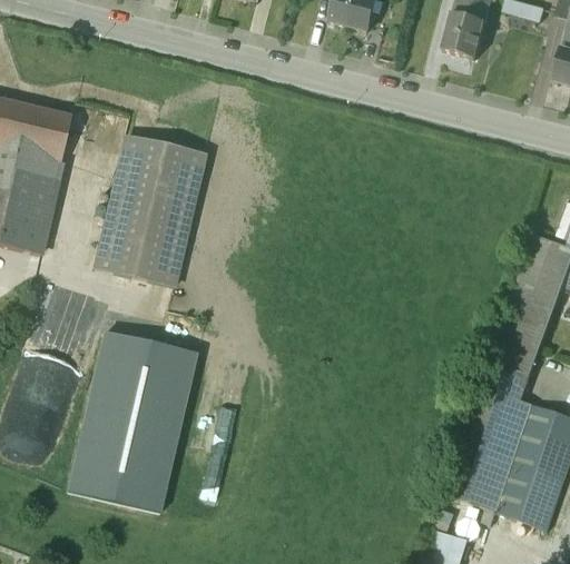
[(332,0),(327,19),(346,25),(353,0),(332,0)]
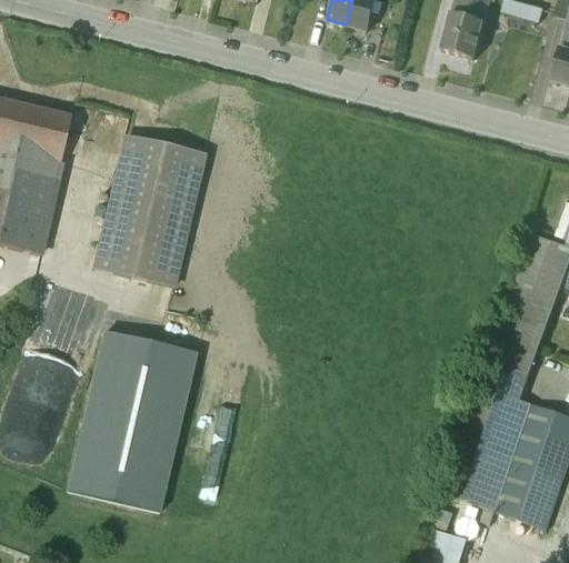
[(352,0),(346,24),(366,30),(373,0),(352,0)]
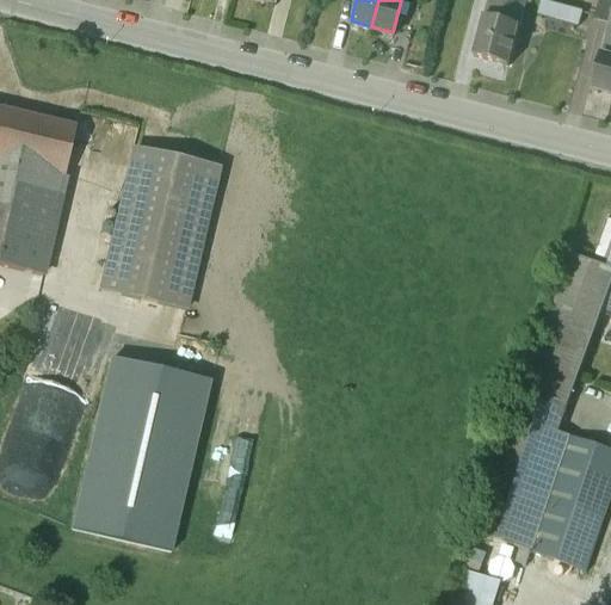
[(486,0),(483,13),(499,18),(504,0),(486,0)]
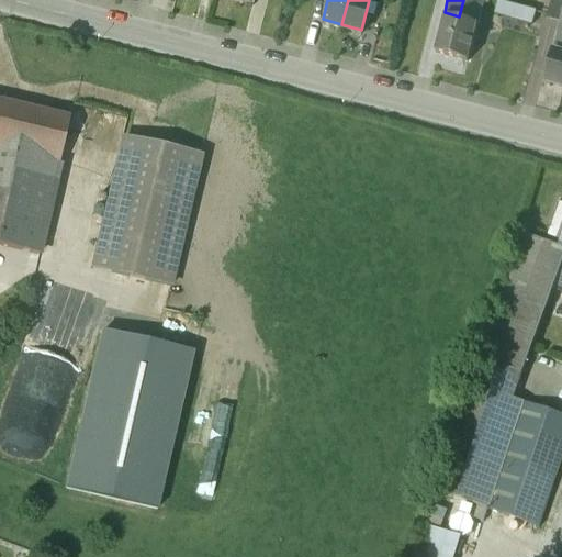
[(463,0),(459,17),(476,22),(481,0),(463,0)]
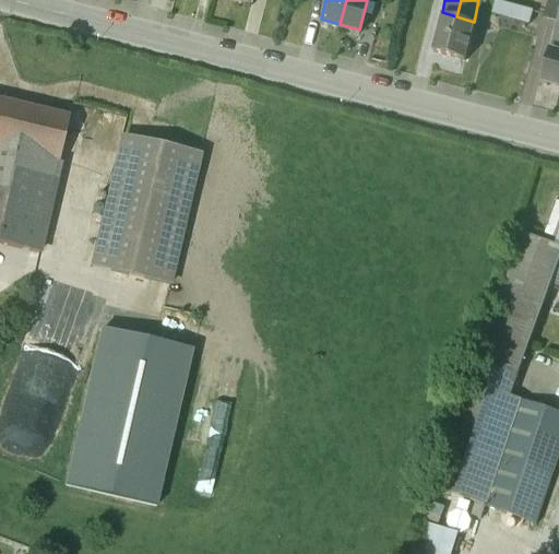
[(494,0),(491,10),(528,21),(531,8),(506,0),(494,0)]
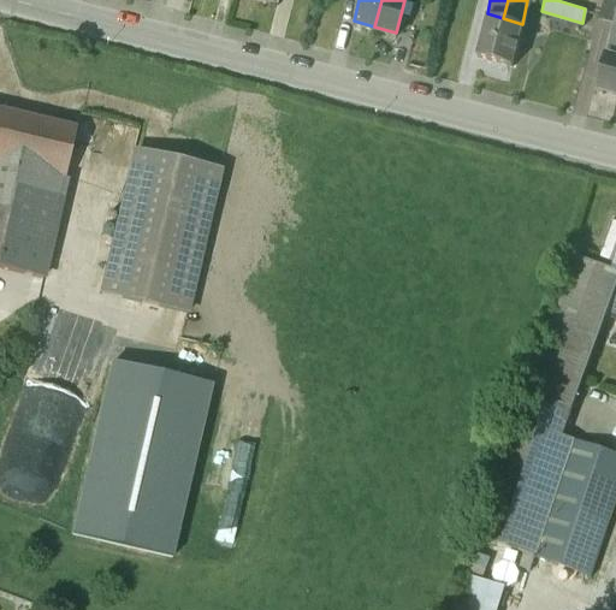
[(602,0),(598,16),(614,19),(615,11),(615,0),(602,0)]
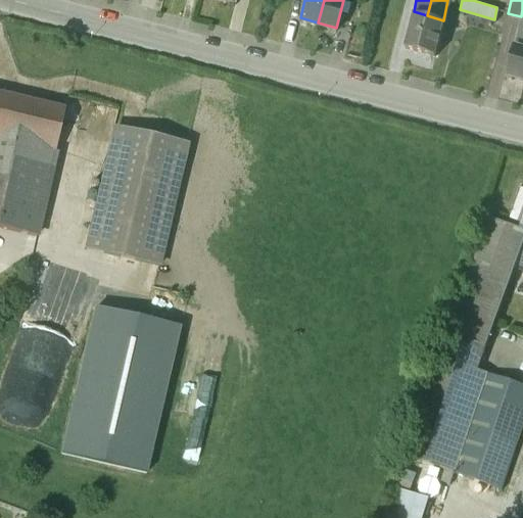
[(522,9),(521,16),(514,43),(522,44),(522,9)]
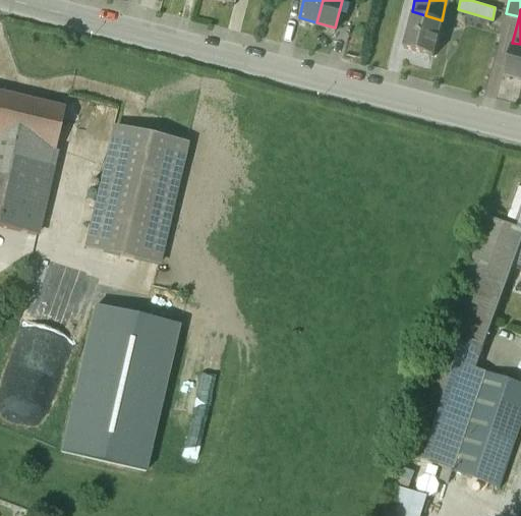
[(442,20),(425,15),(412,11),(403,46),(432,54),(442,20)]
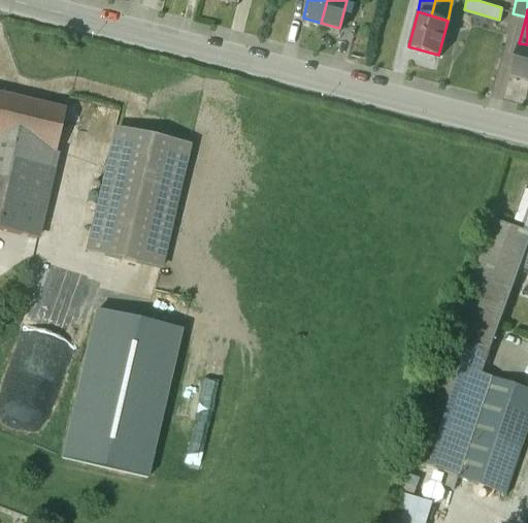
[(527,44),(519,43),(512,73),(527,77),(527,44)]
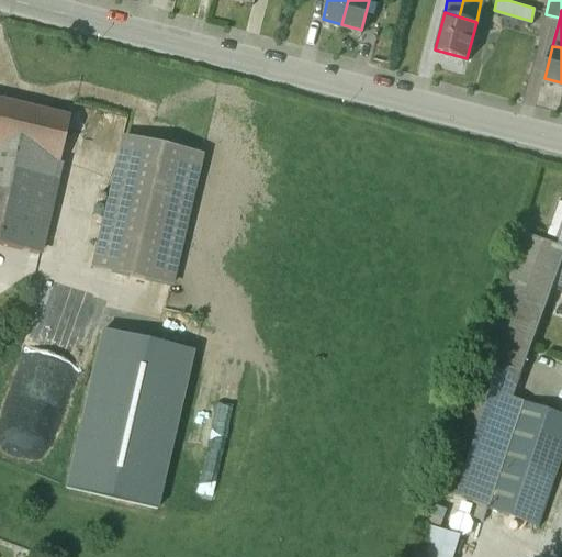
[(30,184),(15,243),(43,249),(75,112),(0,93),(0,142),(37,151),(30,184)]
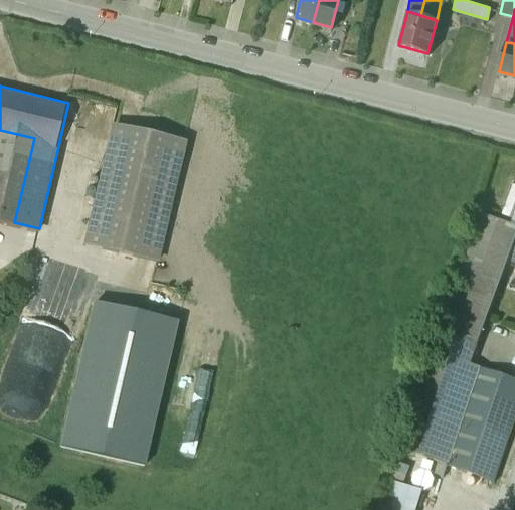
[(182,141),(112,124),(84,241),(155,258),(182,141)]
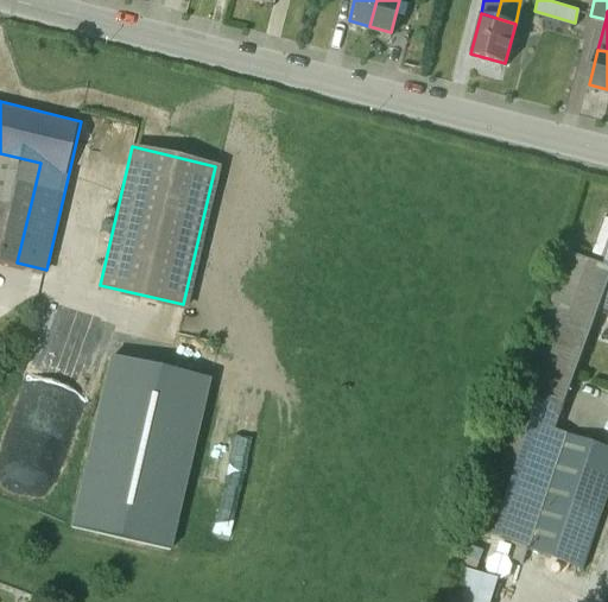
[(0,153),(0,190),(32,198),(40,163),(0,153)]
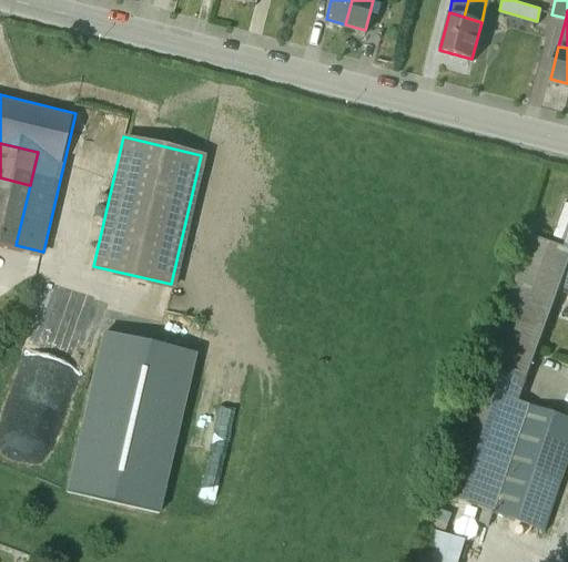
[(0,242),(16,245),(30,185),(0,177),(0,242)]
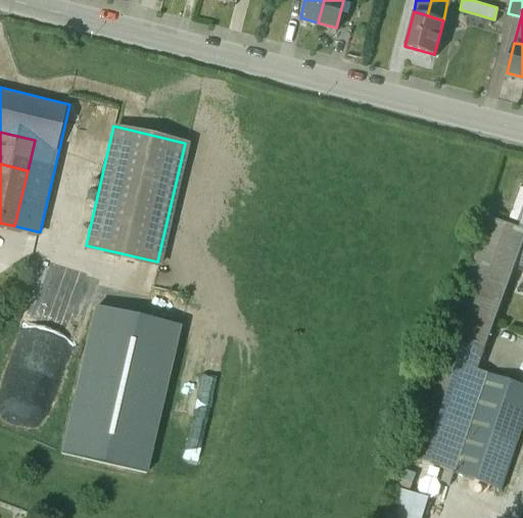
[(522,186),(520,186),(509,216),(522,221),(522,217),(522,186)]
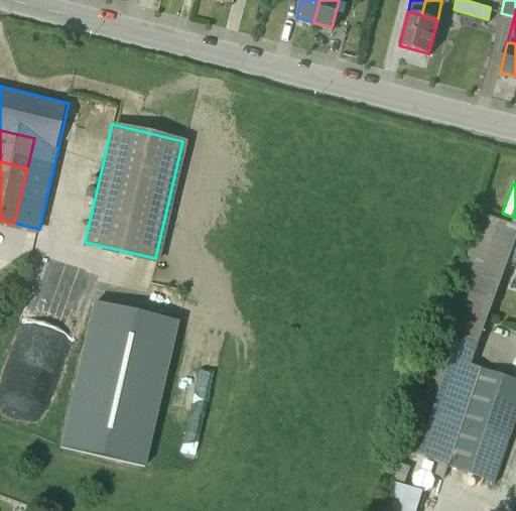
[(515,237),(515,224),(483,212),(440,326),(433,349),(471,362),(487,317),(510,254),(515,237)]
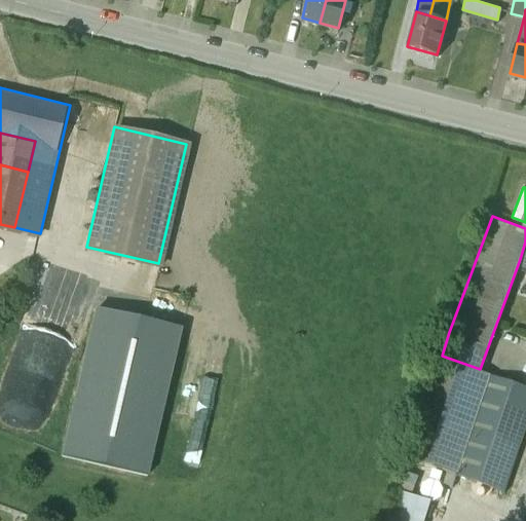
[(148,467),(182,328),(98,307),(64,447),(148,467)]
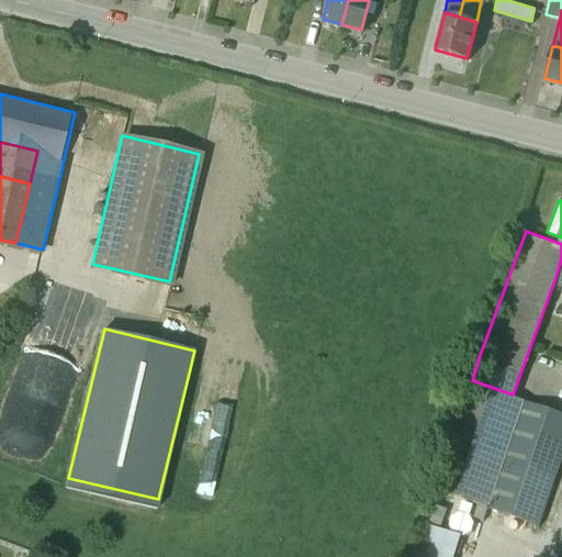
[(513,394),(472,380),(436,488),(489,505),(525,399),(513,394)]
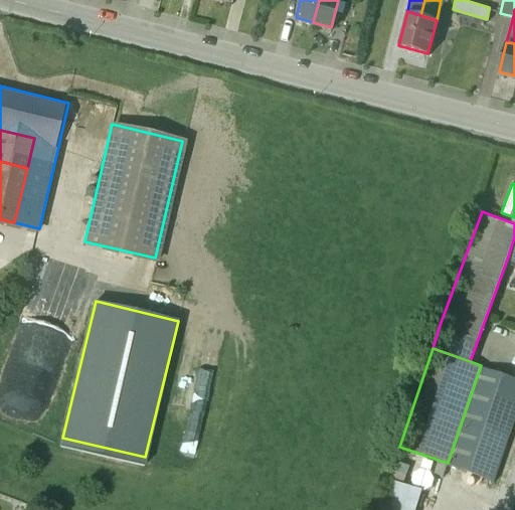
[(514,376),(481,365),(448,463),(493,478),(514,411),(514,376)]
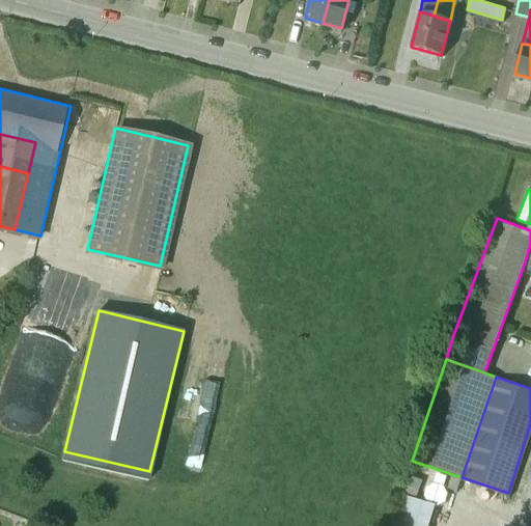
[(426,525),(434,504),(400,494),(390,525),(426,525)]
